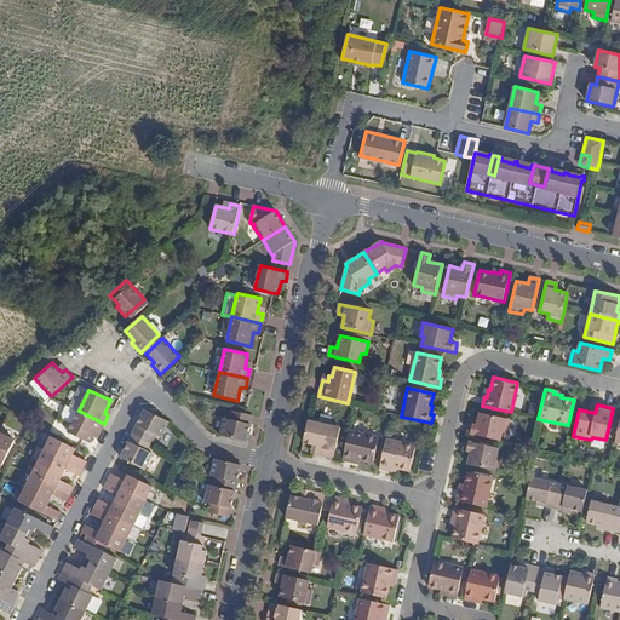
[(72,424),(68,432),(89,443),(92,436),(96,430),(99,432),(104,424),(79,411),(72,407),(67,415),(65,418),(65,420),(72,424)]
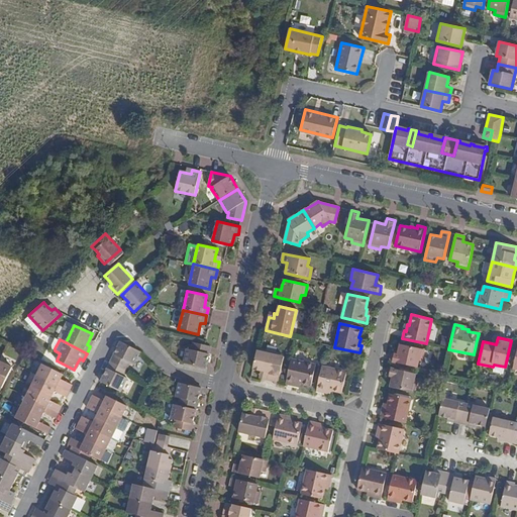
[(133,365),(140,351),(120,341),(116,349),(110,362),(126,370),(129,363),(133,365)]
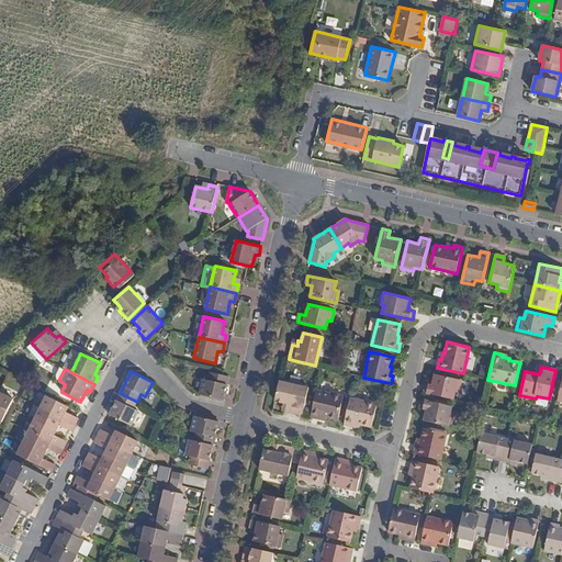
[(223,400),(228,377),(223,375),(210,373),(208,380),(202,380),(199,394),(223,400)]
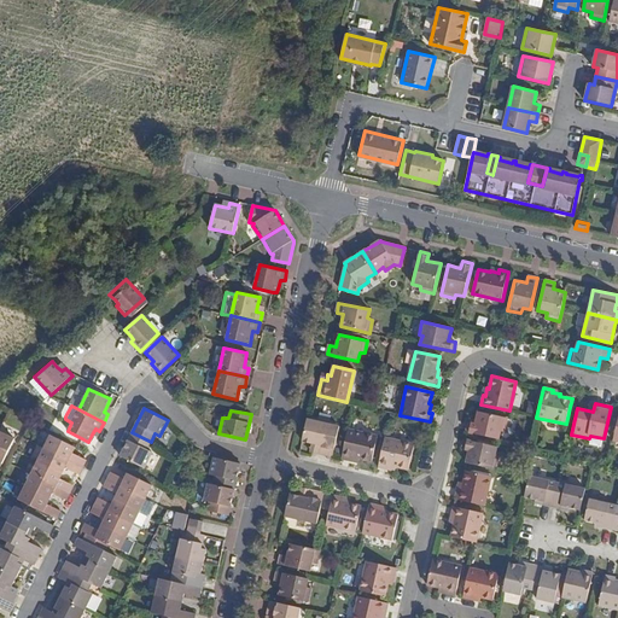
[(468,423),(466,432),(497,438),(500,431),(505,431),(506,418),(479,412),(478,412),(477,419),(474,424),(468,423)]
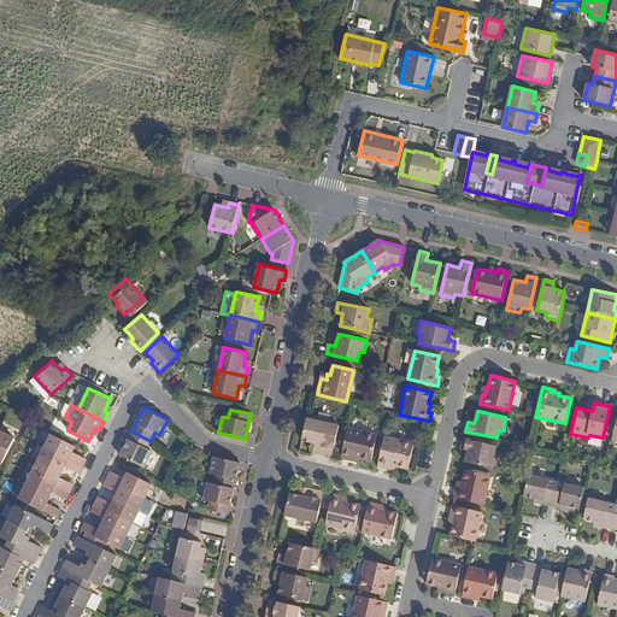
[(306,419),(301,440),(304,440),(311,442),(312,442),(311,446),(317,446),(315,452),(316,452),(331,456),(339,427),(306,419)]
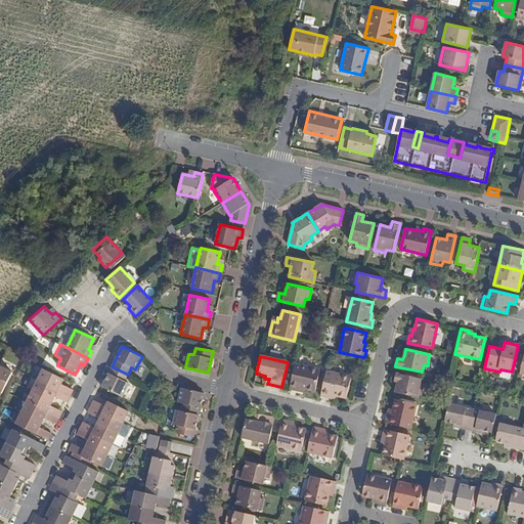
[(295,364),(290,389),(297,391),(298,388),(304,390),(305,389),(315,391),(319,370),(295,364)]
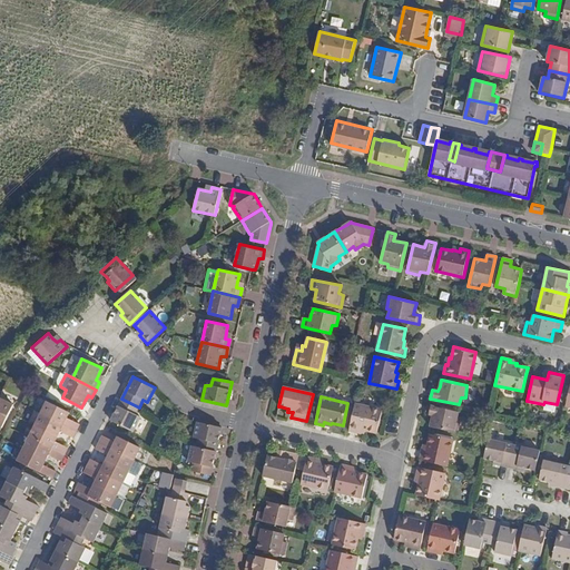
[(0,397),(0,426),(2,428),(13,404),(0,397)]
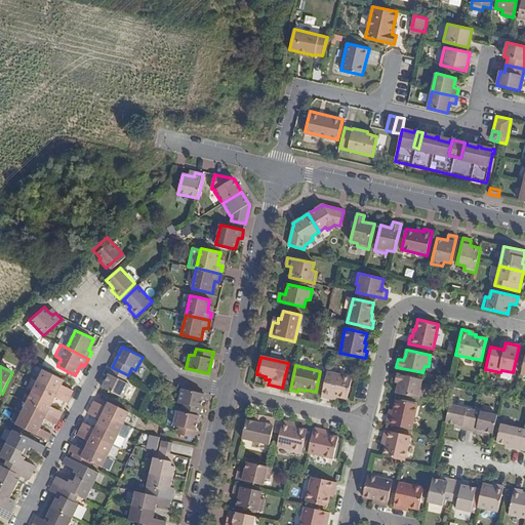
[(125,381),(128,375),(112,367),(108,376),(102,388),(122,398),(129,385),(125,381)]
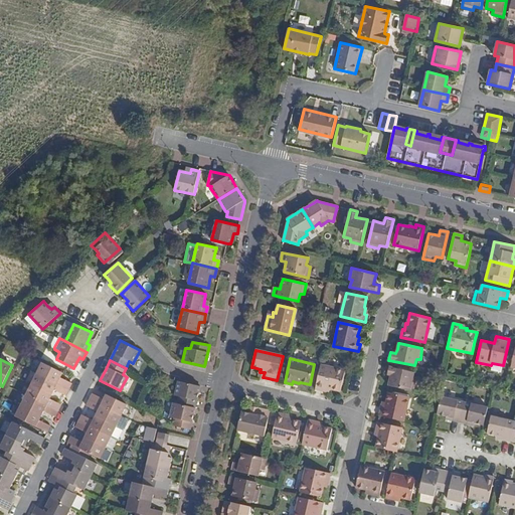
[(72,383),(70,382),(60,378),(61,376),(59,375),(60,372),(42,363),(37,373),(69,389),(70,386),(72,383)]
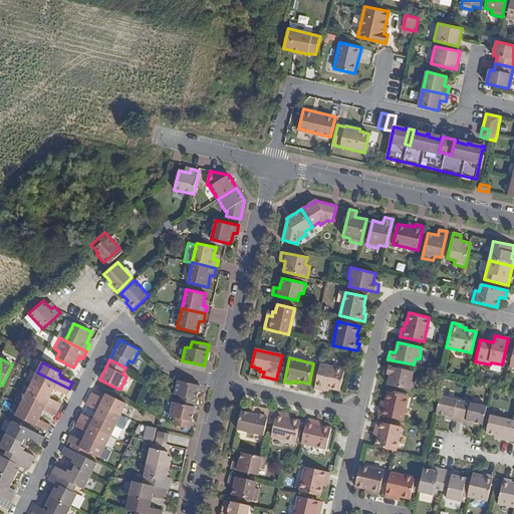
[(329,388),(339,391),(344,369),(320,364),(315,384),(314,389),(322,390),(322,388),(329,390),(329,388)]
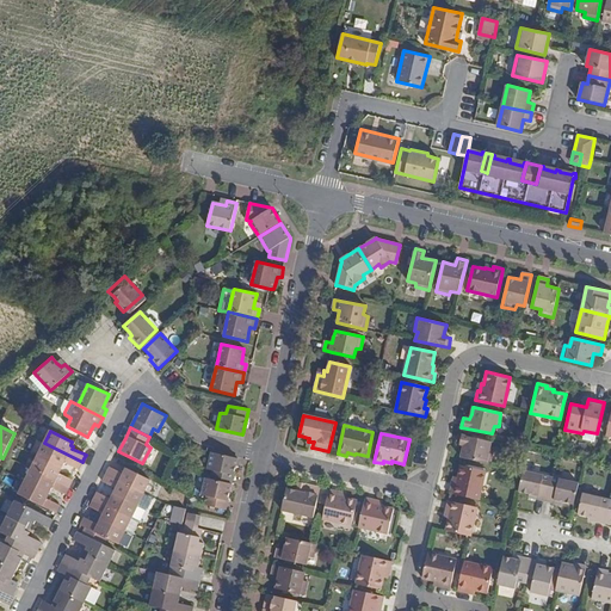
[(463,458),(489,464),(492,451),(488,450),(489,442),(460,434),(457,444),(464,445),(463,450),(461,457),(463,458)]
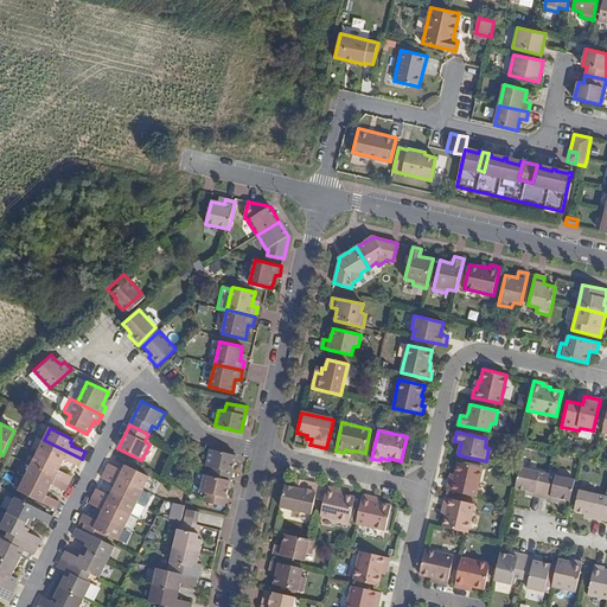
[(80,462),(82,459),(44,440),(37,453),(58,464),(61,460),(63,461),(64,460),(76,465),(78,466),(80,462)]
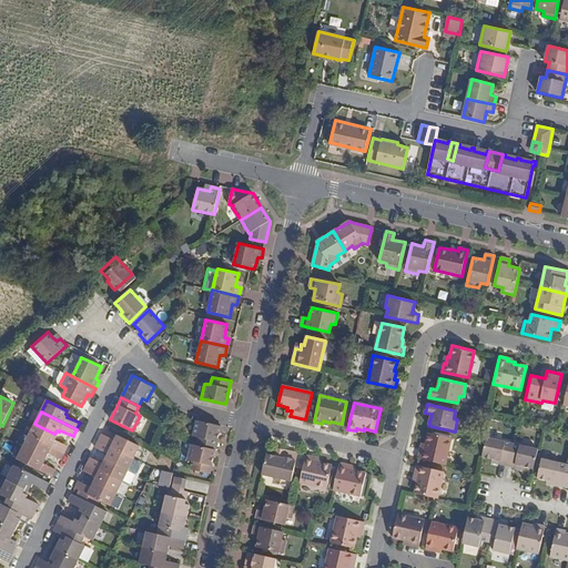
[(220,426),(195,421),(193,437),(198,437),(195,446),(215,449),(220,426)]
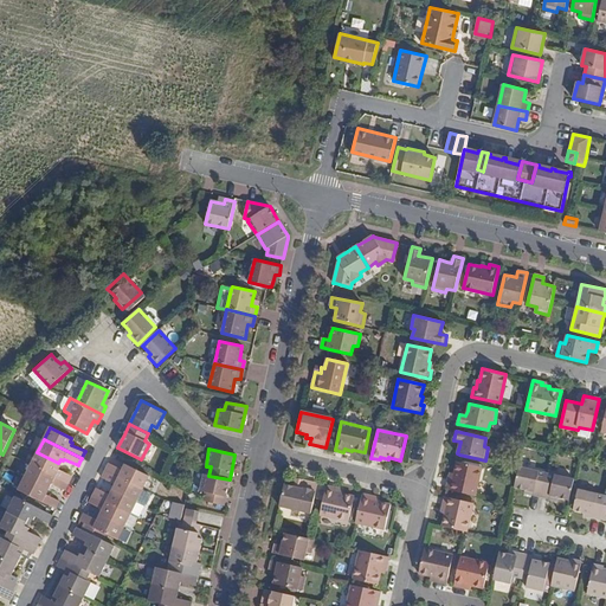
[(56,466),(58,463),(37,452),(31,464),(69,483),(71,479),(72,476),(70,475),(59,469),(59,468),(56,466)]
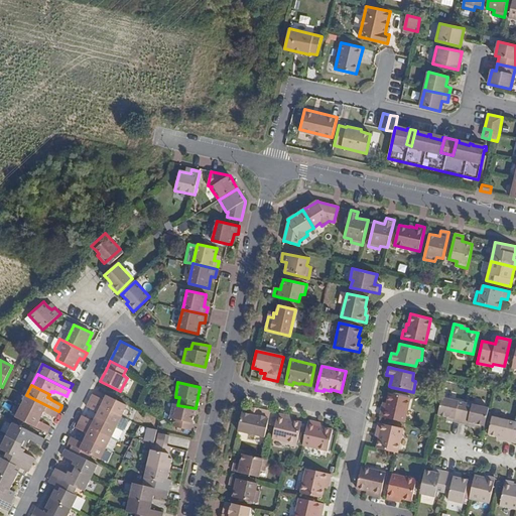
[(409,398),(389,393),(387,403),(386,403),(384,410),(382,409),(380,416),(404,422),(409,398)]
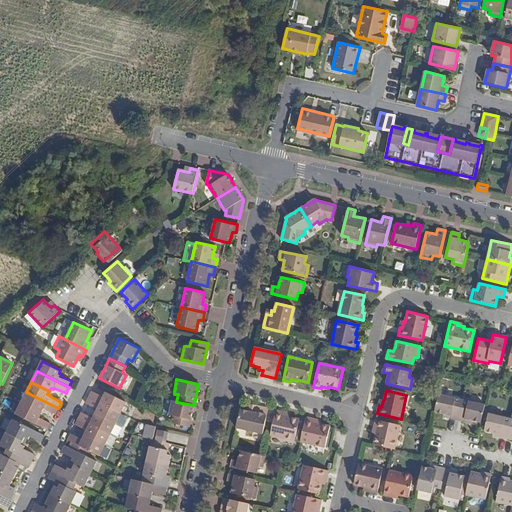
[(89,397),(120,413),(126,402),(108,393),(106,396),(104,395),(103,396),(94,392),(92,391),(91,394),(89,397)]
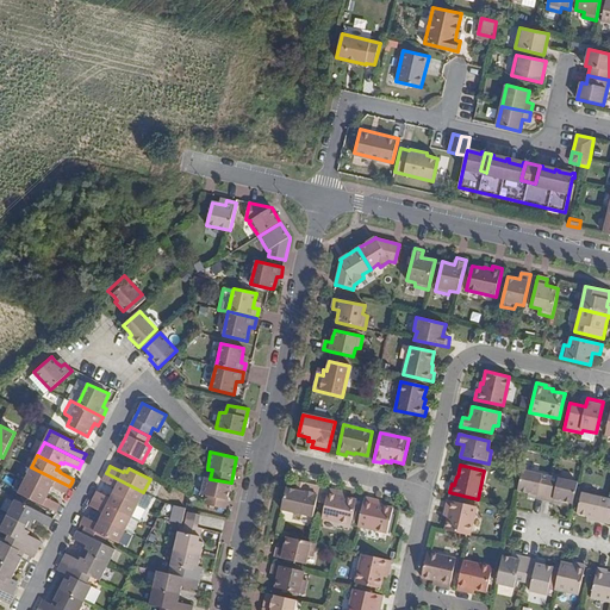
[(69,486),(31,467),(25,480),(47,491),(48,487),(51,490),(53,487),(63,492),(66,495),(68,490),(69,486)]
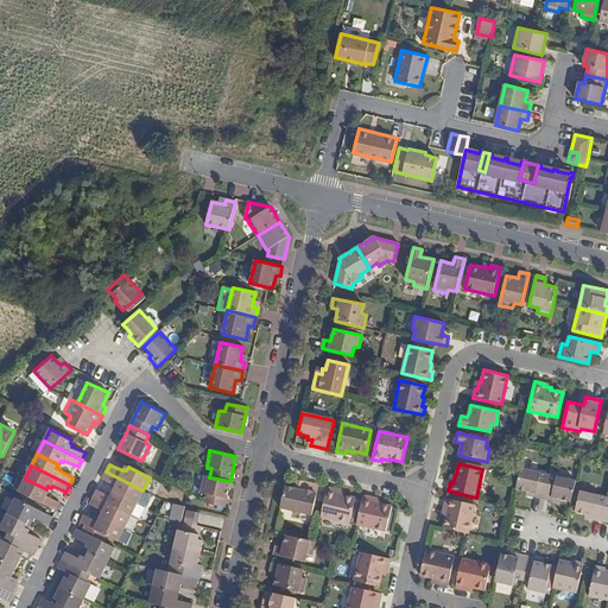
[(520,469),(517,489),(526,492),(536,494),(534,496),(543,499),(549,475),(521,468),(520,469)]
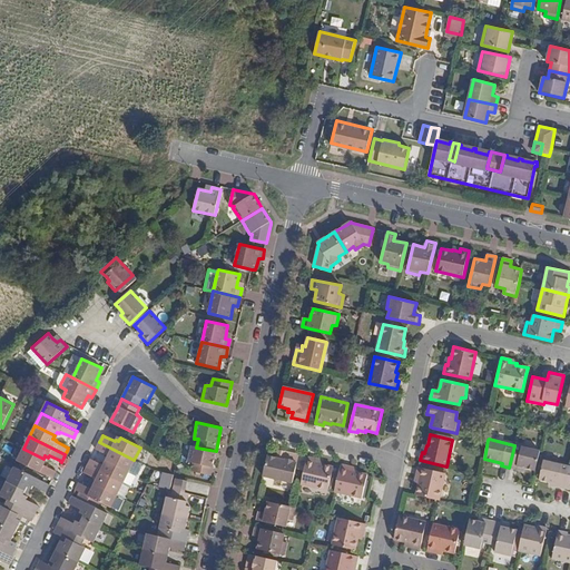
[(128,472),(134,460),(99,442),(97,446),(96,450),(98,450),(108,455),(107,458),(110,459),(108,462),(128,472)]
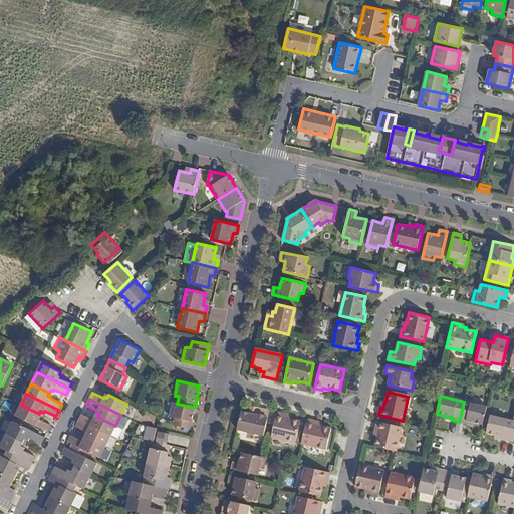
[(483,425),(485,415),(487,407),(464,402),(459,422),(466,424),(467,421),(474,423),(483,425)]
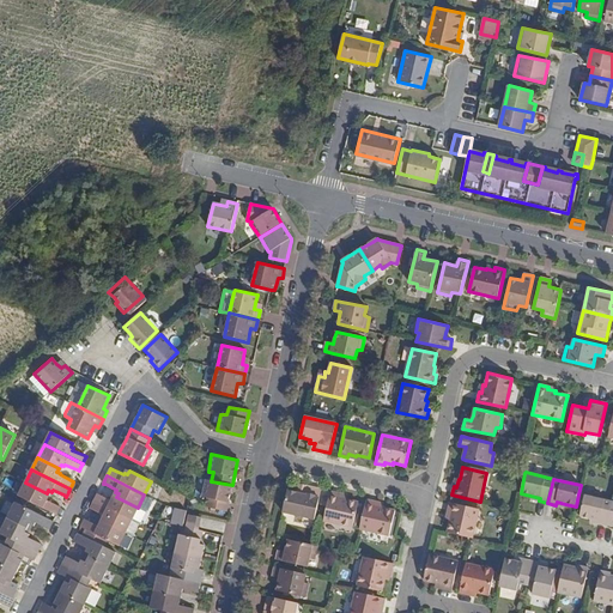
[(205,507),(226,511),(232,485),(211,481),(206,480),(202,497),(207,498),(205,507)]
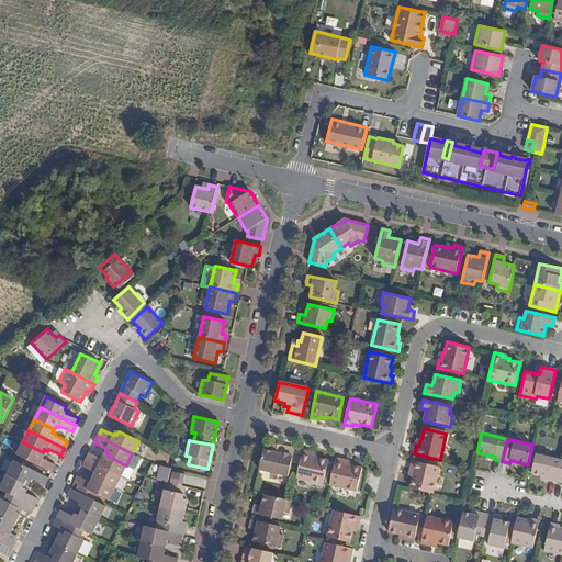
[(17,454),(53,472),(54,469),(56,465),(53,464),(43,459),(44,457),(41,456),(43,452),(23,442),(17,454)]
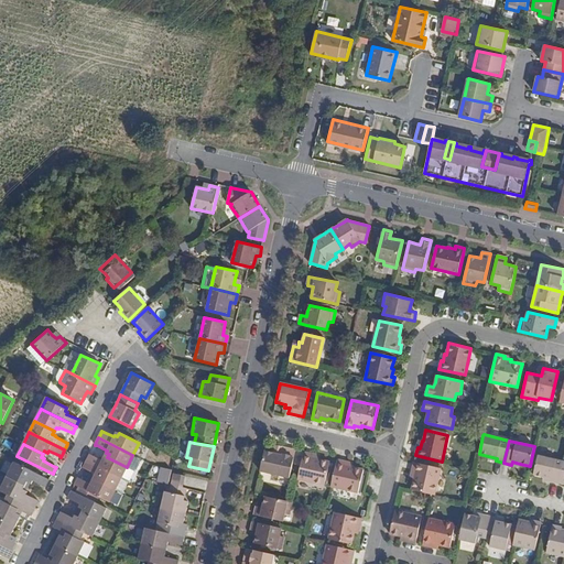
[(289,478),(295,451),(282,447),(279,452),(275,451),(274,454),(273,453),(266,452),(264,452),(260,472),(289,478)]
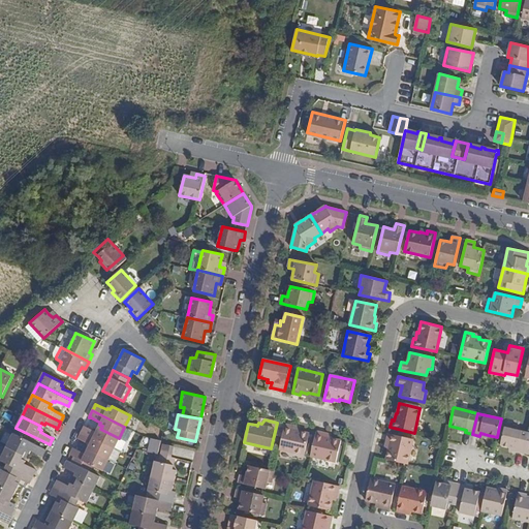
[(292,426),(285,424),(279,449),(304,455),(309,434),(299,431),(300,430),(292,428),(292,426)]
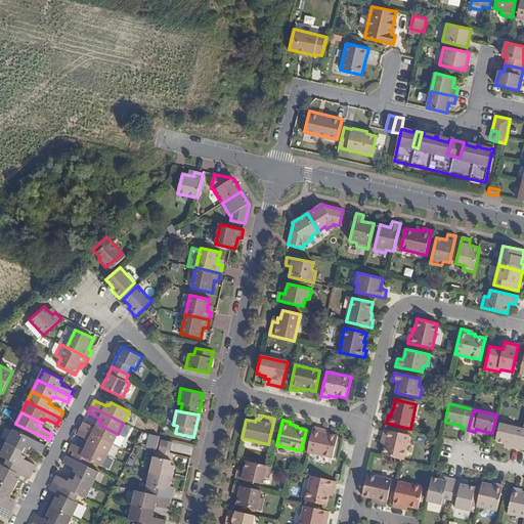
[(98,428),(95,427),(94,428),(86,424),(83,422),(82,425),(80,428),(113,444),(118,434),(99,425),(98,428)]
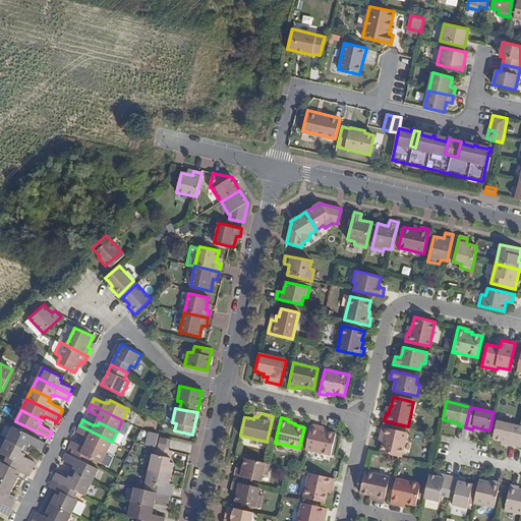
[(508,445),(516,447),(520,426),(491,420),(489,430),(494,431),(493,439),(502,441),(509,442),(508,445)]
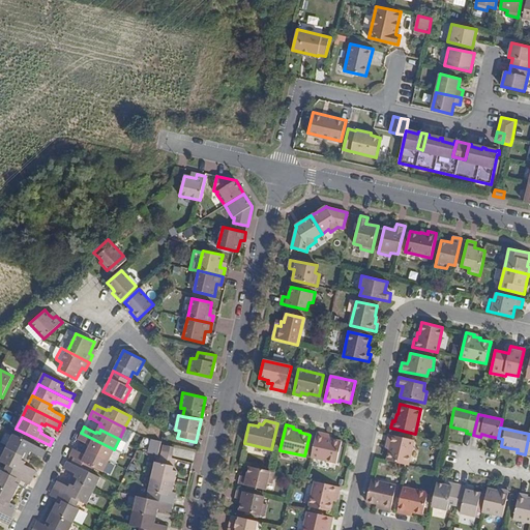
[(335,463),(341,441),(331,439),(331,438),(324,436),(324,434),(318,432),(317,436),(312,458),(335,463)]
